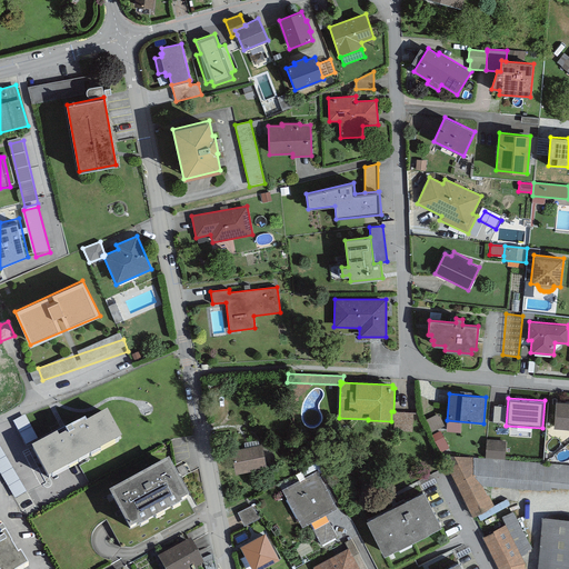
[(568,402),(556,402),(553,428),(568,429),(568,402)]
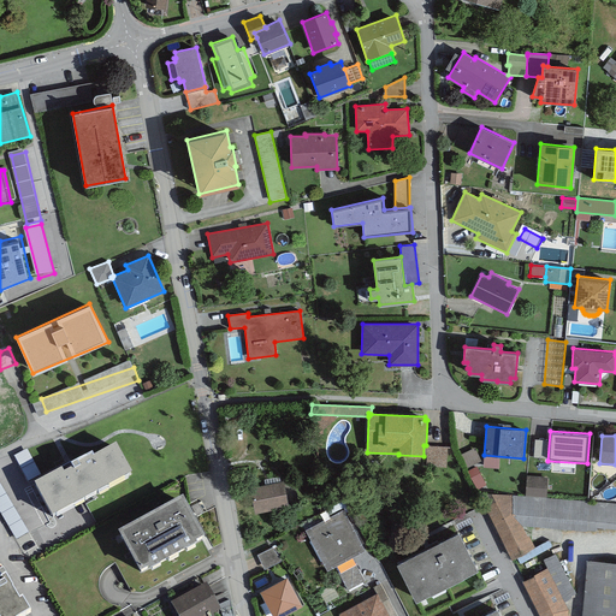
[(448,446),(427,445),(426,466),(446,467),(448,446)]
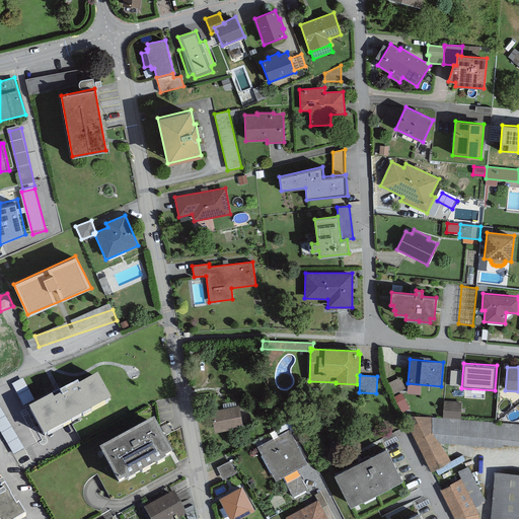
[(52,397),(28,411),(44,438),(112,401),(98,377),(79,387),(78,384),(59,394),(61,397),(54,400),(52,397)]
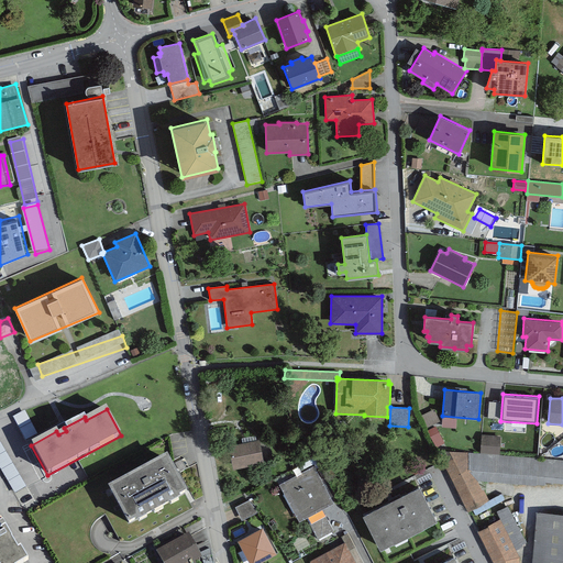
[(433,409),(420,416),(427,428),(440,421),(433,409)]
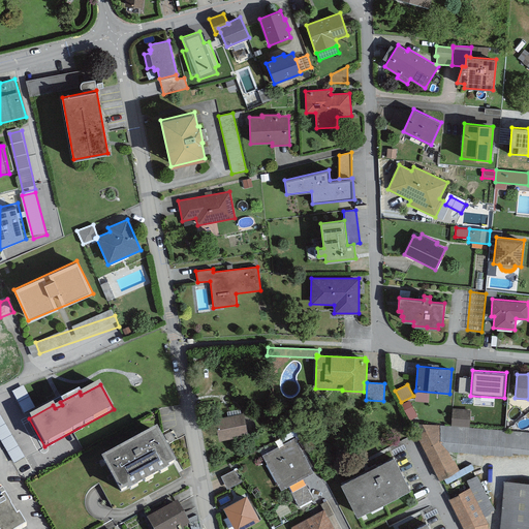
[(25,389),(14,395),(26,416),(36,411),(25,389)]
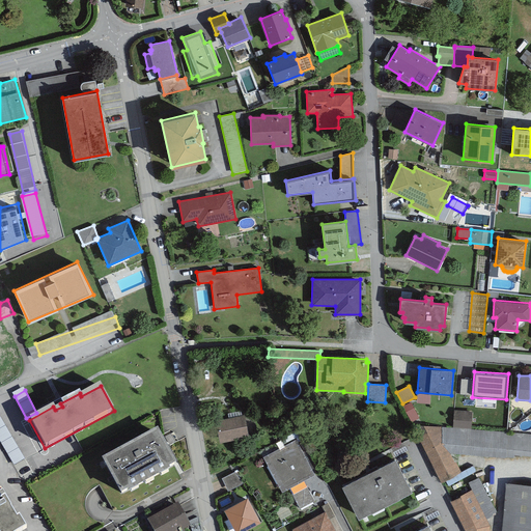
[(472,411),(453,410),(452,427),(471,428),(472,411)]
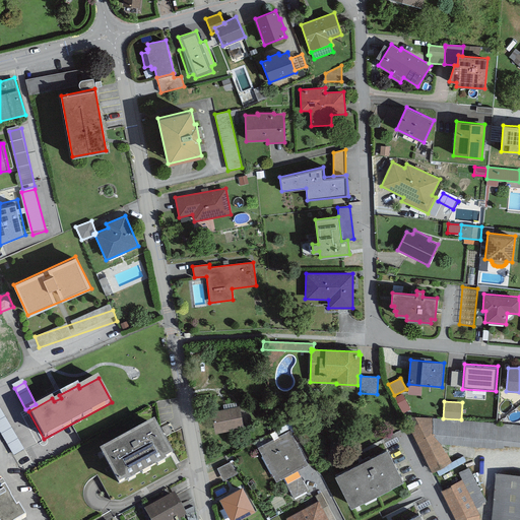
[(240,406),(210,411),(214,433),(244,428),(240,406)]
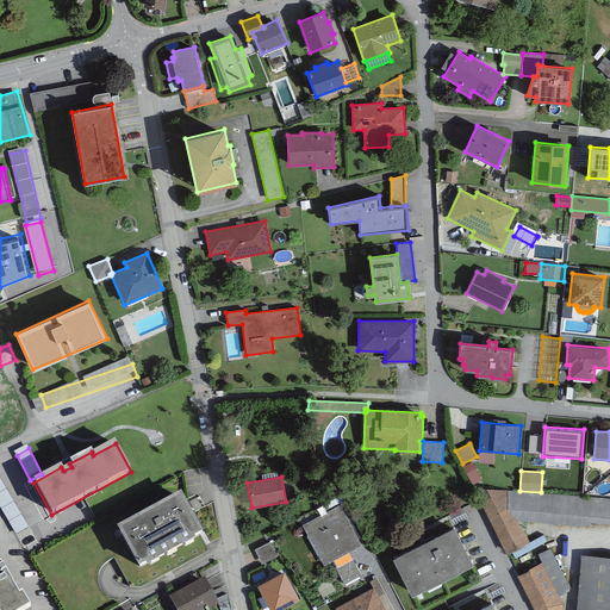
[(1,480),(0,479),(0,508),(18,539),(30,531),(1,480)]
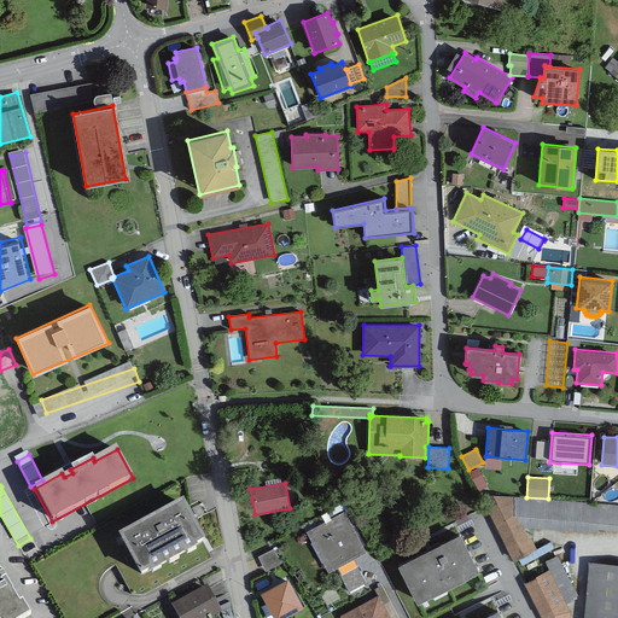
[(514,560),(536,548),(524,526),(599,534),(600,530),(617,531),(617,505),(479,494),(514,560)]
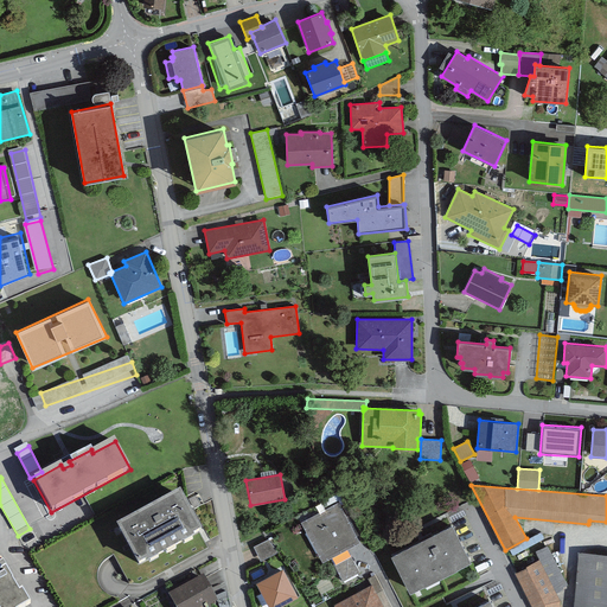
[(180,493),(116,528),(138,568),(147,563),(147,564),(195,540),(193,537),(202,532),(180,493)]
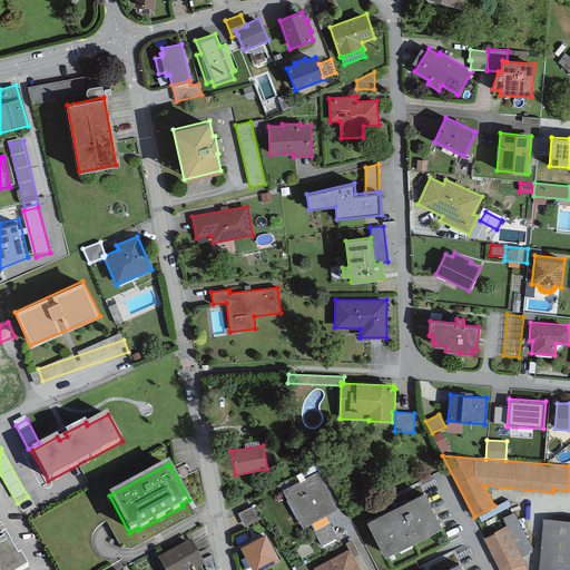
[(317,471),(282,490),(303,528),(311,524),(325,516),(338,509),(317,471)]
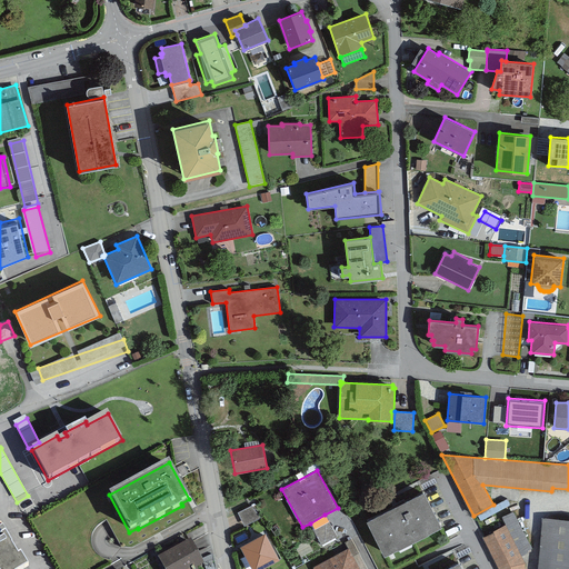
[(423,491),(366,521),(383,556),(441,527),(423,491)]
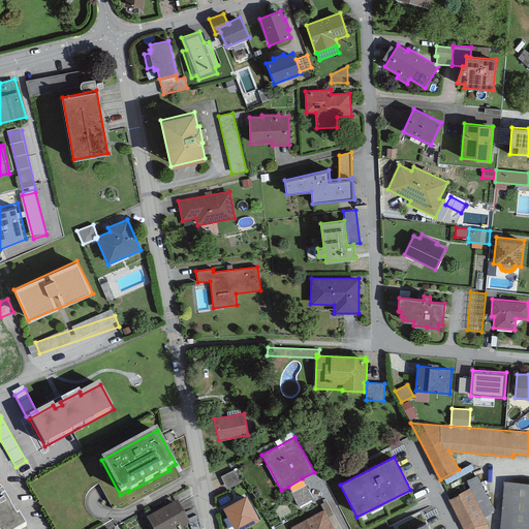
[(234,470),(221,476),(227,489),(242,481),(234,470)]
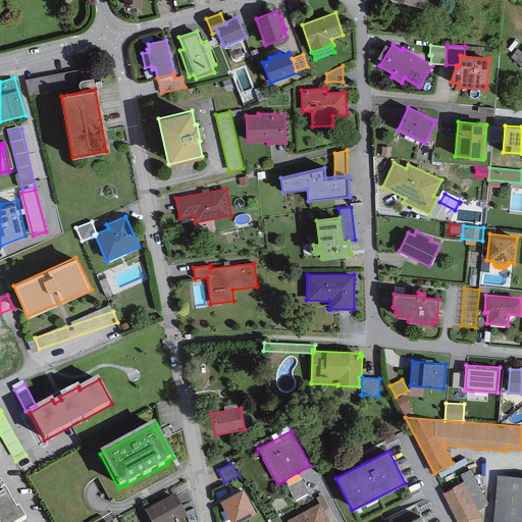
[(464,481),(478,509),(488,504),(470,468),(460,474),(464,481)]
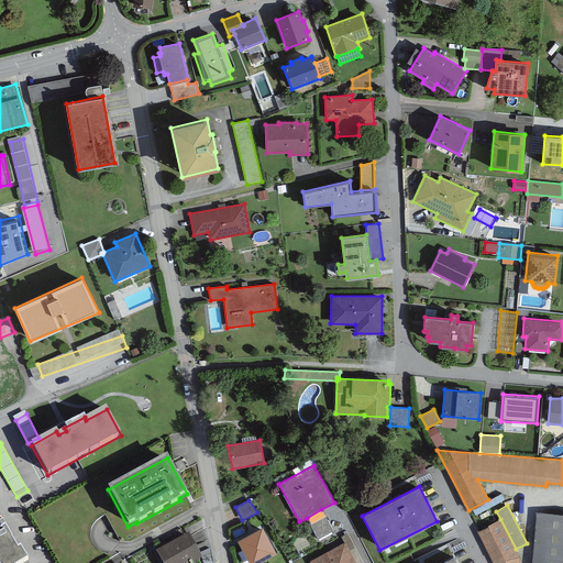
[(309,523),(324,515),(321,509),(307,518),(309,523)]
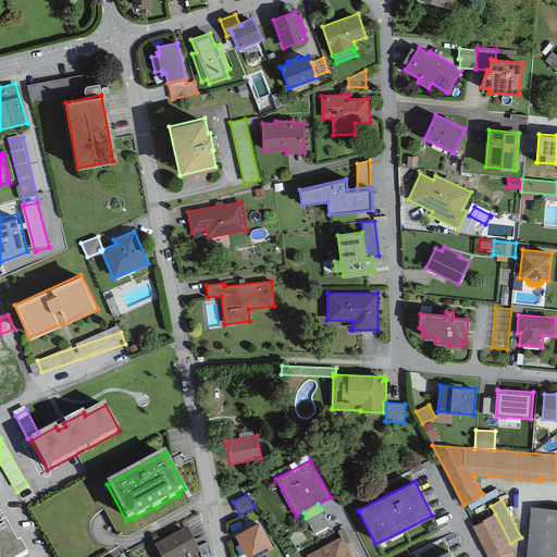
[(556,556),(556,508),(530,507),(527,556),(556,556)]
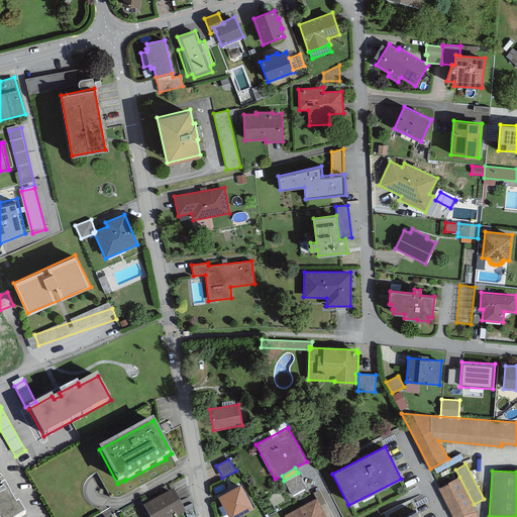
[(298,473),(284,481),(292,495),(306,488),(298,473)]
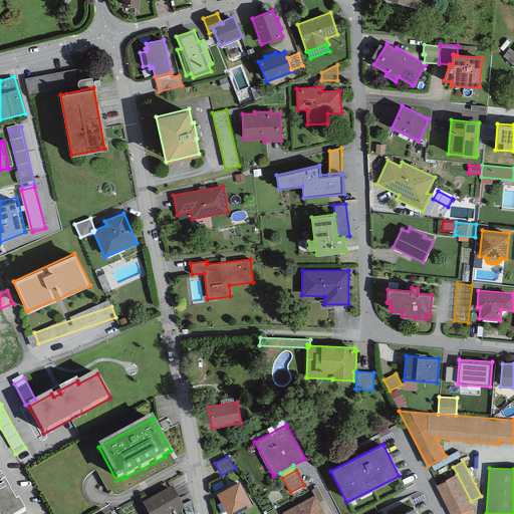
[(471,501),(457,474),(436,485),(450,513),(473,513),(474,508),(471,501)]
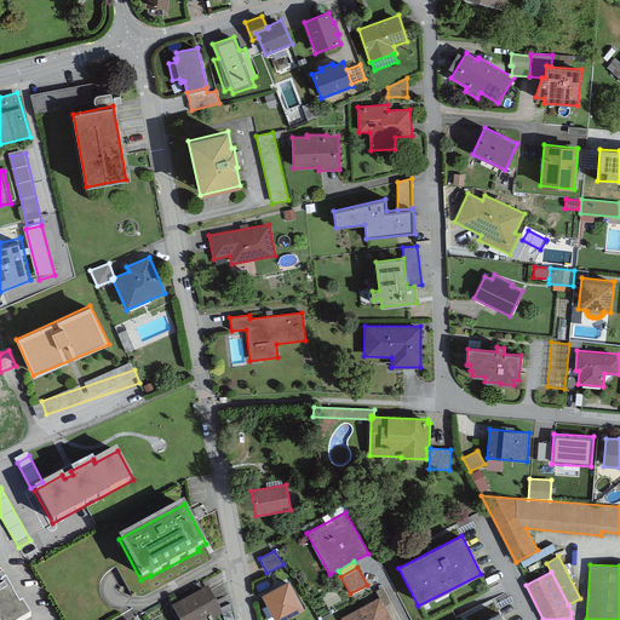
[(290,580),(262,596),(275,619),(282,619),(304,608),(290,580)]
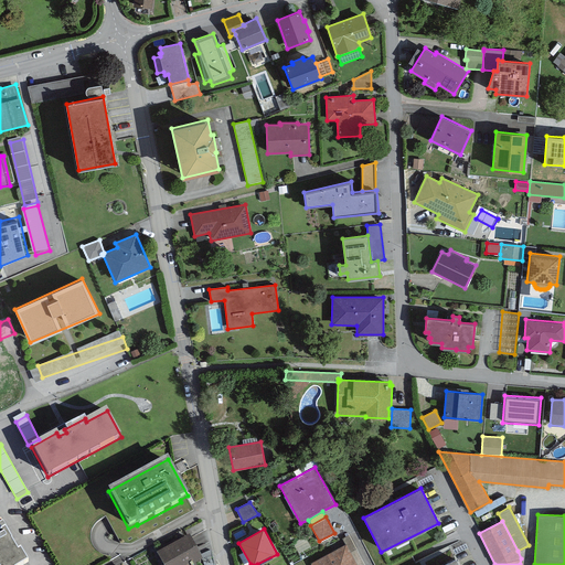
[(0,530),(0,564),(23,564),(28,563),(20,551),(18,553),(4,530),(1,532),(0,530)]
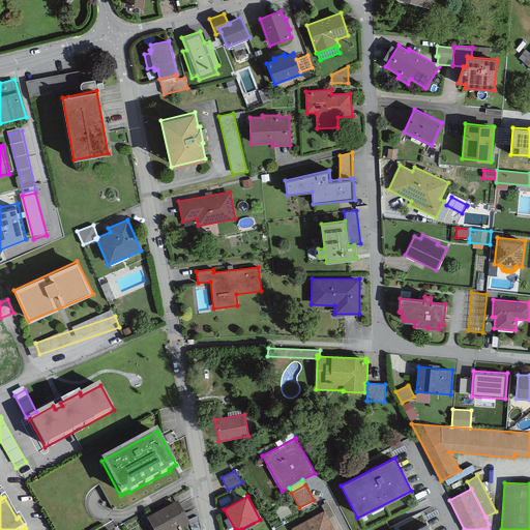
[(177,502),(147,520),(152,529),(182,529),(183,529),(190,526),(177,502)]
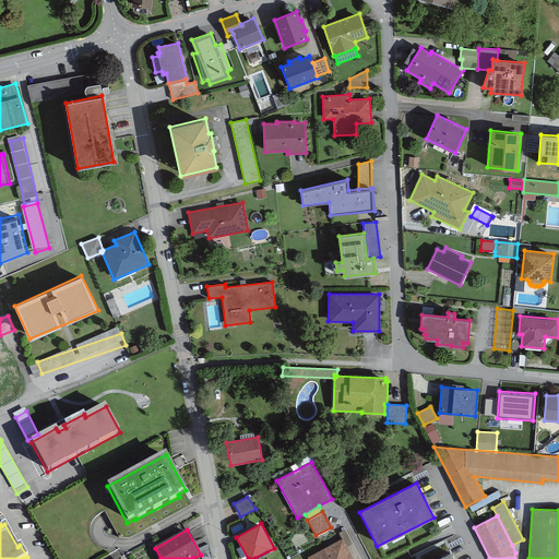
[(353,558),(343,538),(307,558),(308,558),(353,558)]
